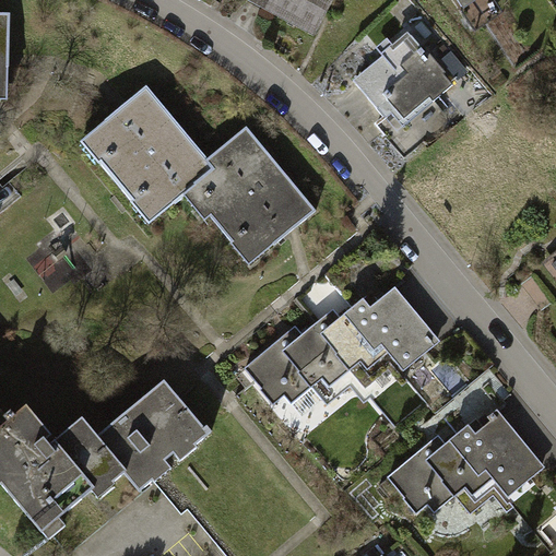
[(241,0),(310,32),(324,0),(241,0)]
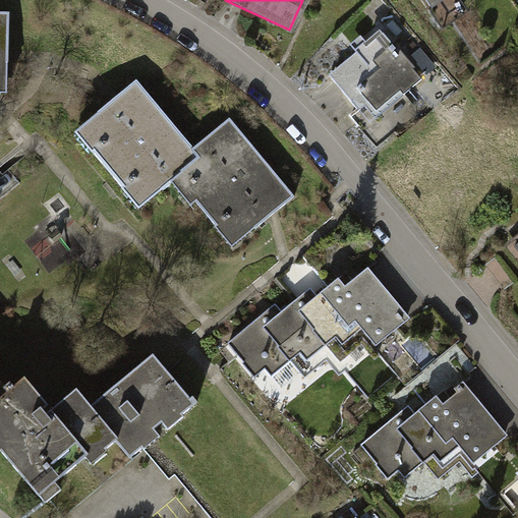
[(9,15),(0,14),(0,89),(7,90),(9,15)]
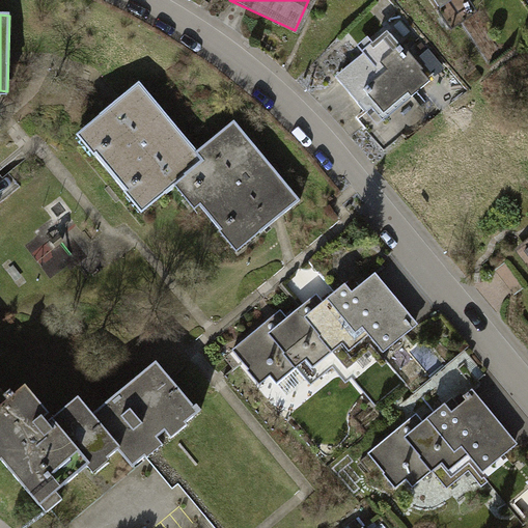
[(424,79),(379,26),(329,68),(374,121),(424,79)]
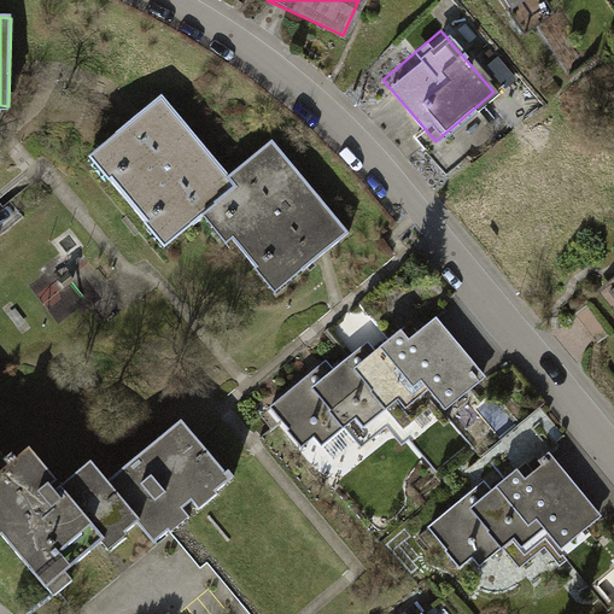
[(229,180),(157,95),(85,158),(164,249),(208,212),(274,290),(345,228),(272,144),(229,180)]
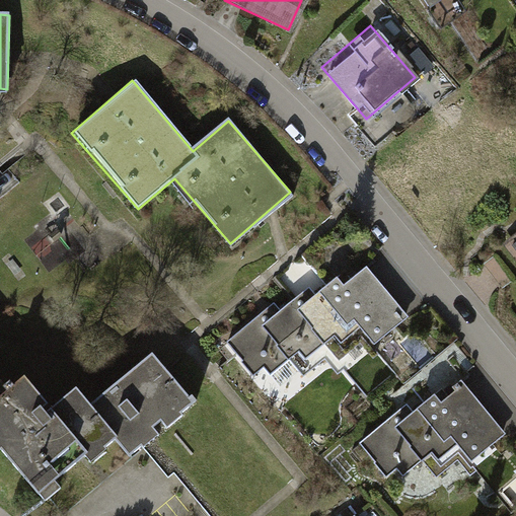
[(26,235),(39,250),(59,234),(46,219),(26,235)]
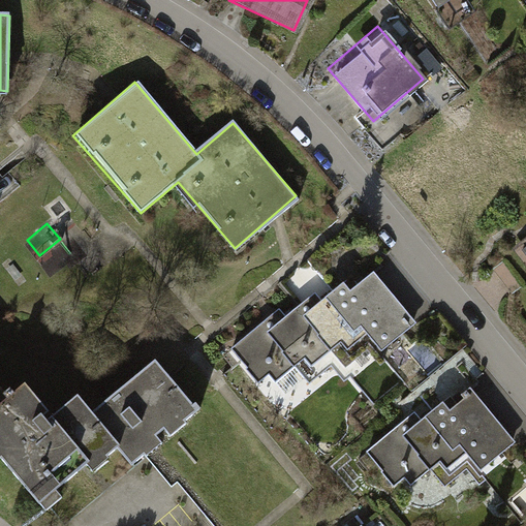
[(525,235),(513,245),(525,261),(525,235)]
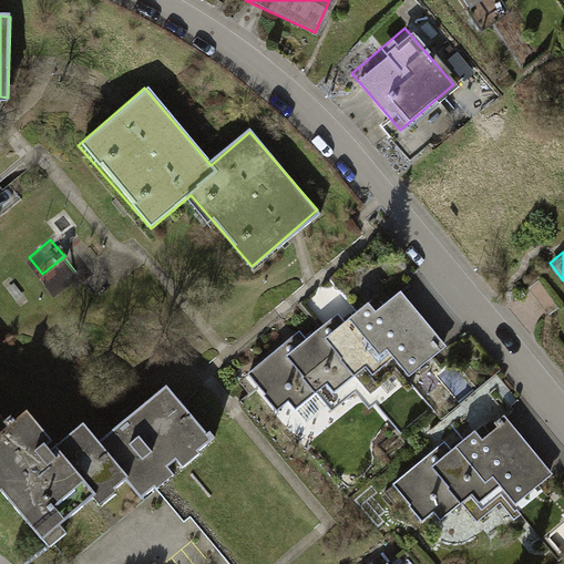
[(444,344),(400,290),(378,309),(369,297),(313,344),(298,327),(246,370),(287,419),(351,366),(359,375),(391,349),(410,371),(444,344)]
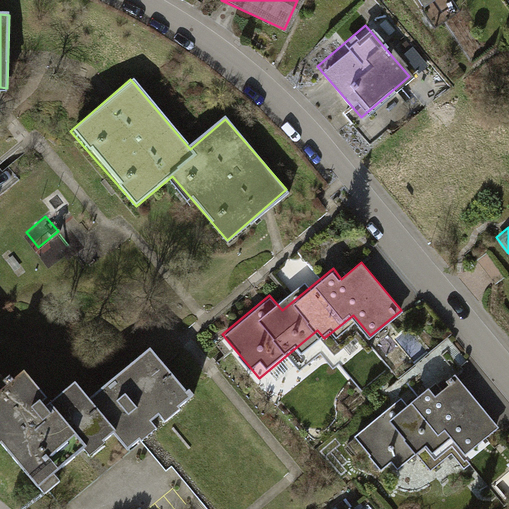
[(0,431),(43,484),(110,430),(126,450),(193,396),(152,345),(88,397),(74,380),(48,401),(24,371),(6,385),(0,378),(0,431)]
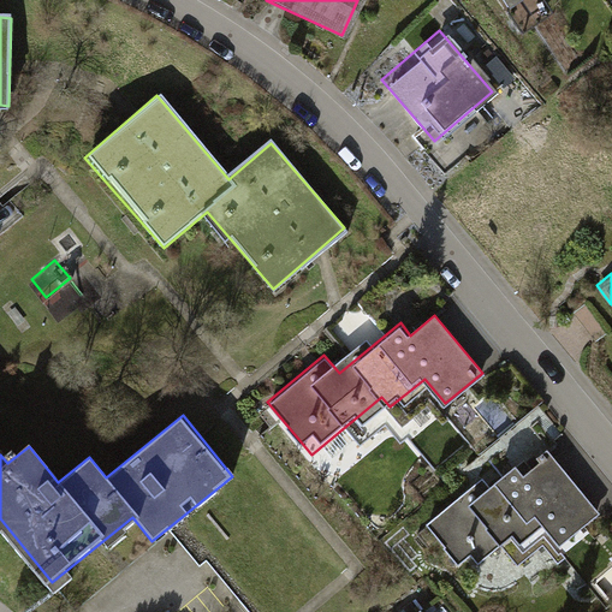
[(600,511),(551,455),(524,477),(515,467),(488,489),(477,477),(425,523),(458,562),(491,534),(504,548),(540,518),(562,544),(600,511)]
